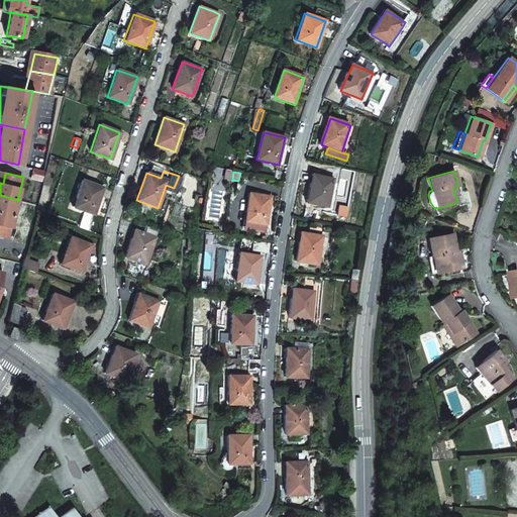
[(308,203),(330,207),(335,179),(313,175),(308,203)]
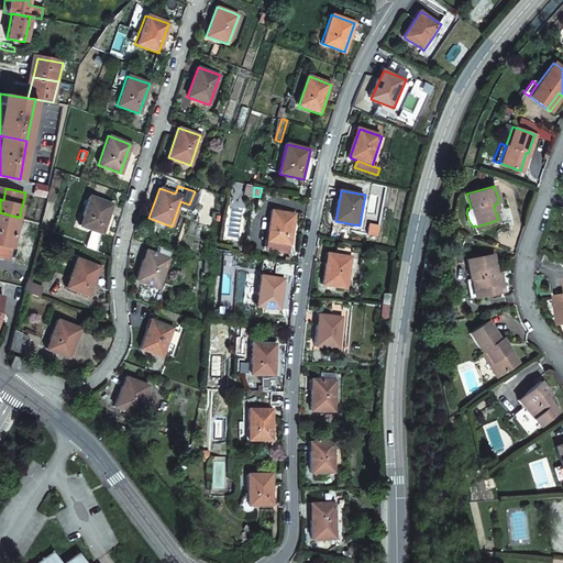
[(78,225),(100,234),(111,205),(89,197),(78,225)]
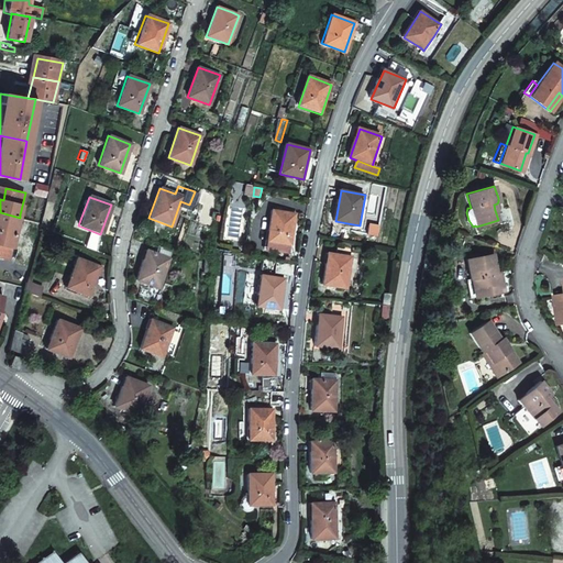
[(266,247),(289,251),(296,213),(273,210),(266,247)]
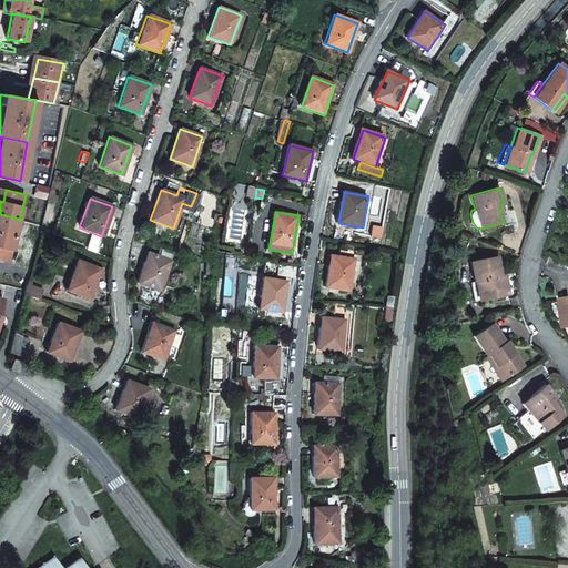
[(0,231),(16,235),(19,223),(20,220),(0,214),(0,231)]
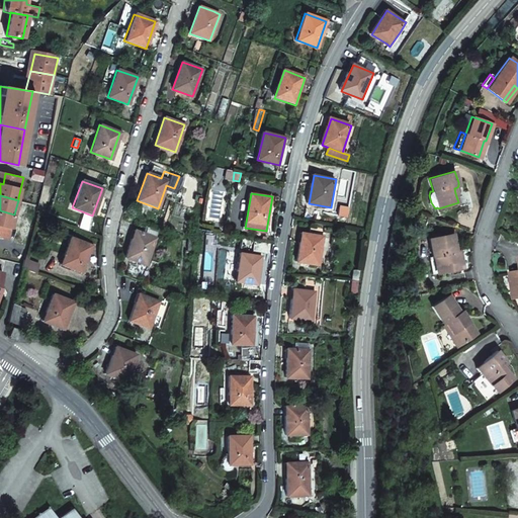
[(0,235),(9,238),(13,220),(14,214),(0,210),(0,235)]
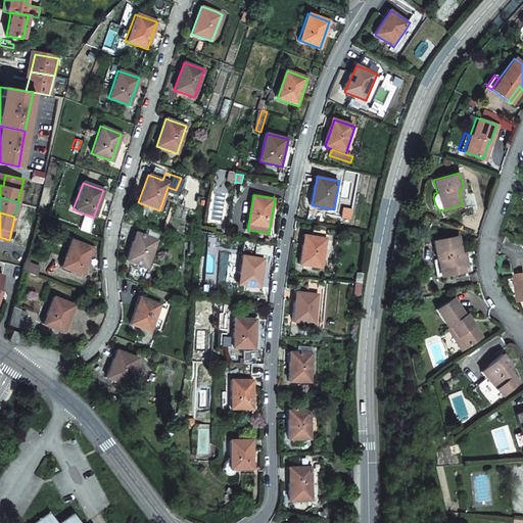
[(146,268),(152,250),(159,233),(146,229),(143,236),(135,233),(125,259),(146,268)]
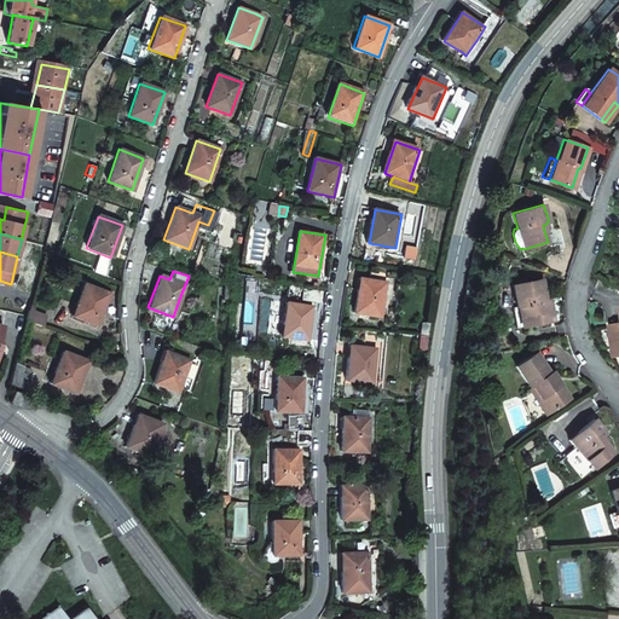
[(383,317),(391,279),(408,282),(408,275),(391,272),(391,273),(372,271),(371,279),(363,278),(358,313),(383,317)]
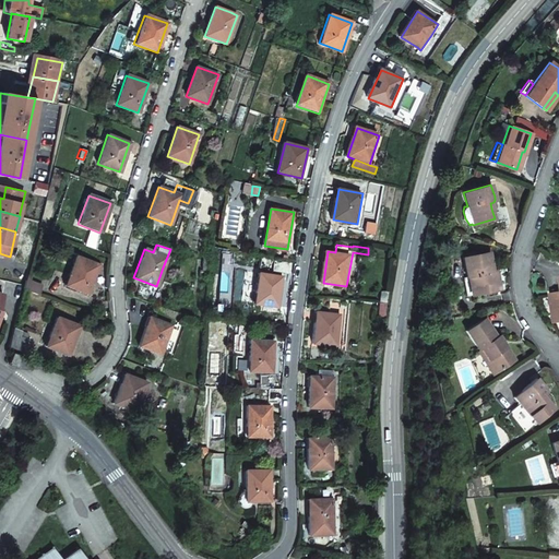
[(495,277),(494,272),(489,252),(462,258),(466,277),(471,276),(474,295),(501,289),(499,277),(495,277)]
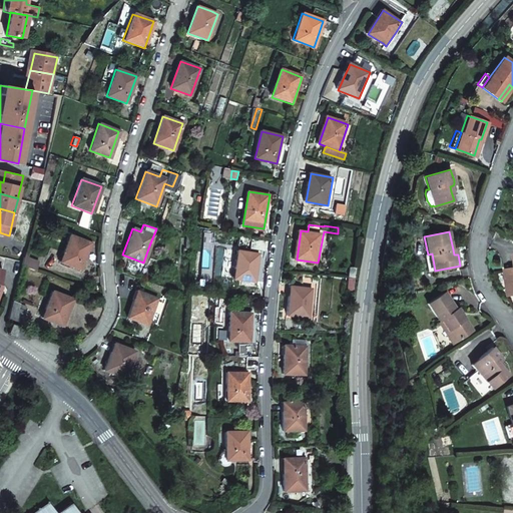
[(79,271),(87,250),(89,251),(92,243),(69,235),(58,263),(79,271)]
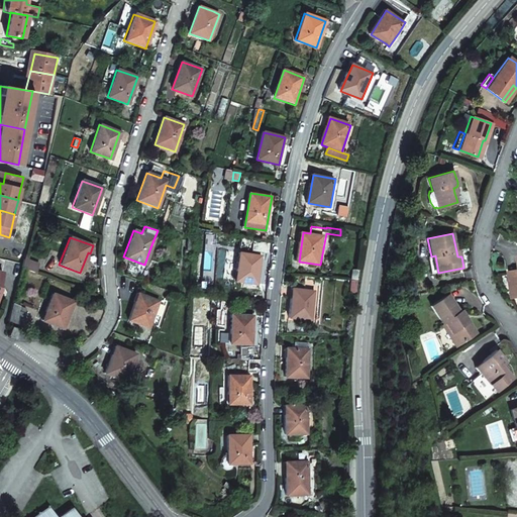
[(236,282),(259,285),(263,255),(240,253),(236,282)]
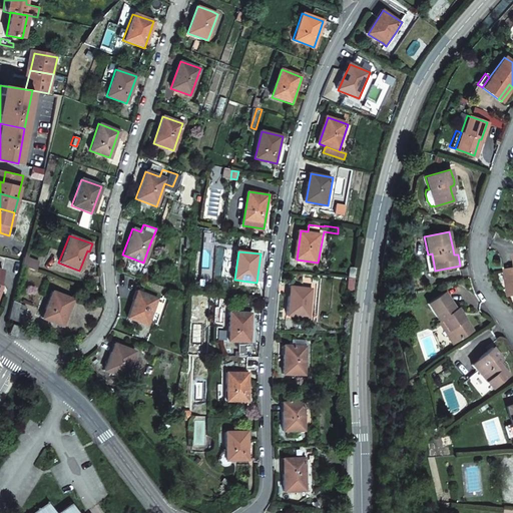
[(432,253),(428,254),(425,254),(428,272),(435,271),(432,253)]
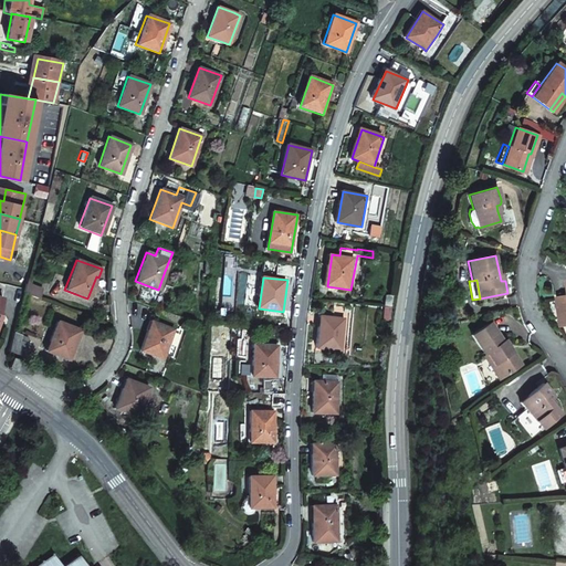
[(23,293),(38,299),(41,289),(27,283),(23,293)]
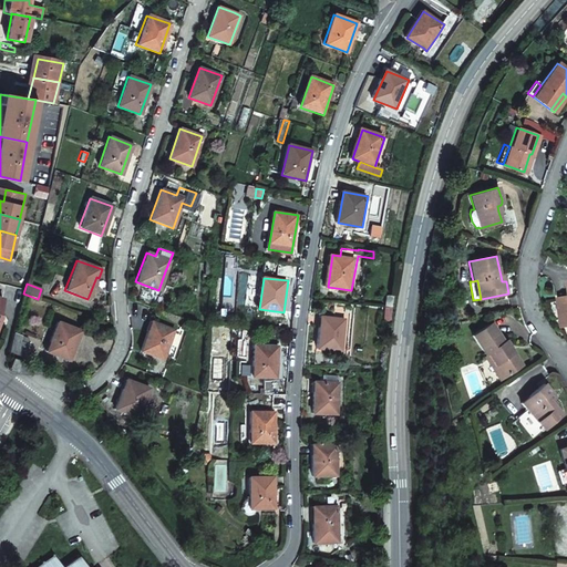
[(384,307),(392,307),(394,298),(385,297),(384,307)]
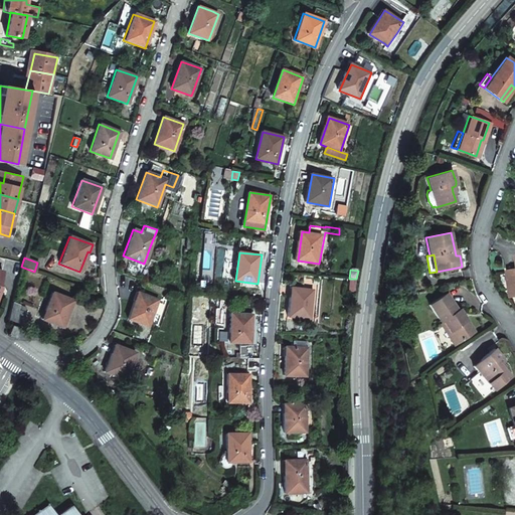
[(347,292),(354,292),(356,279),(349,279),(347,292)]
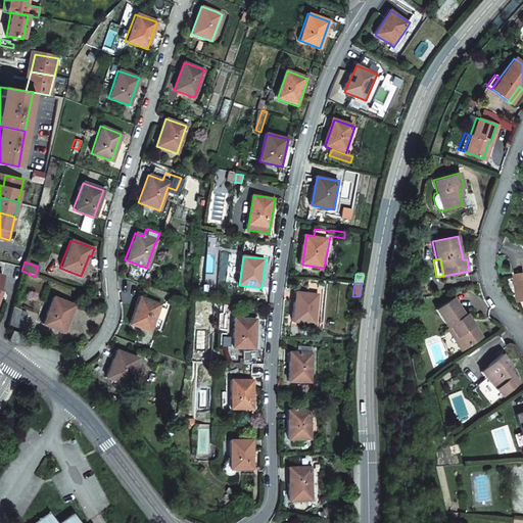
[(294,321),(317,324),(321,295),(298,292),(294,321)]
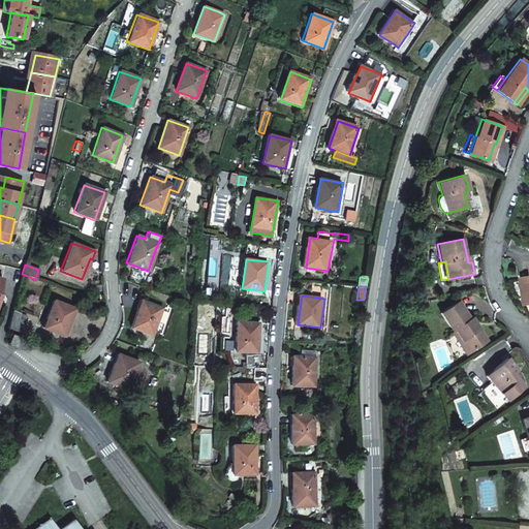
[(130,328),(151,336),(161,307),(141,300),(130,328)]
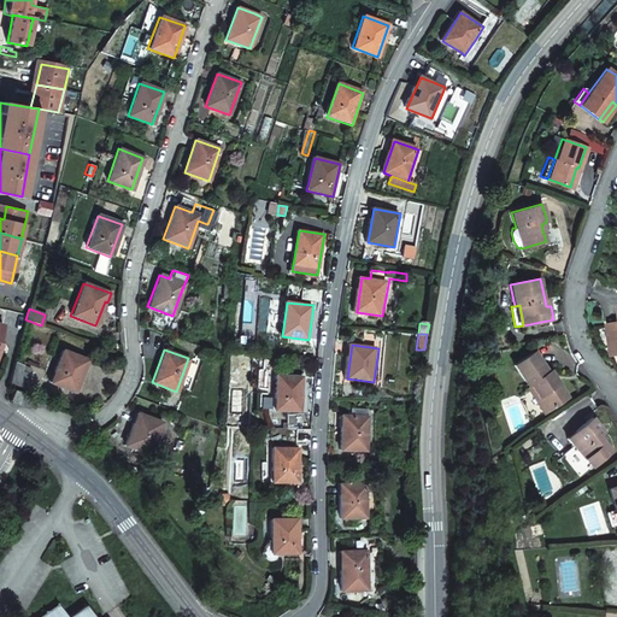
[(50,383),(75,393),(87,362),(62,351),(50,383)]
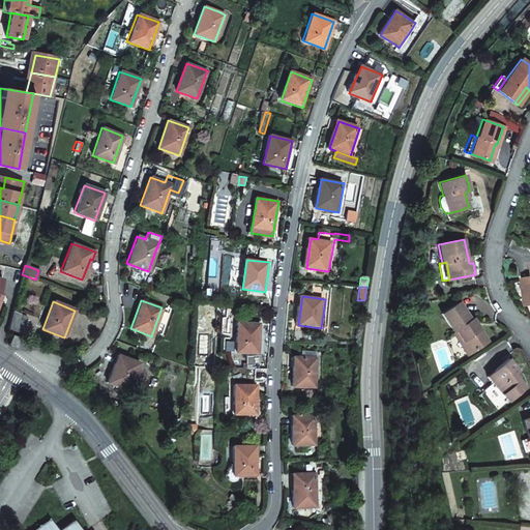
[(441,314),(453,331),(455,329),(470,351),(488,340),(473,318),(471,319),(459,301),(441,314)]
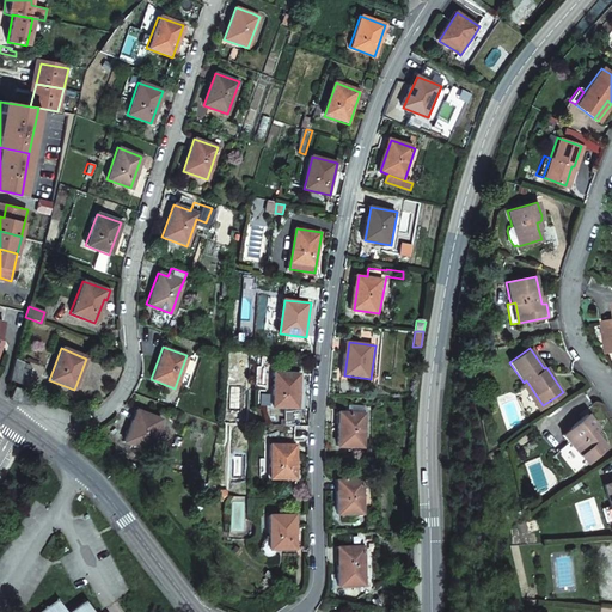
[(10,379),(28,386),(34,369),(14,361),(10,379)]
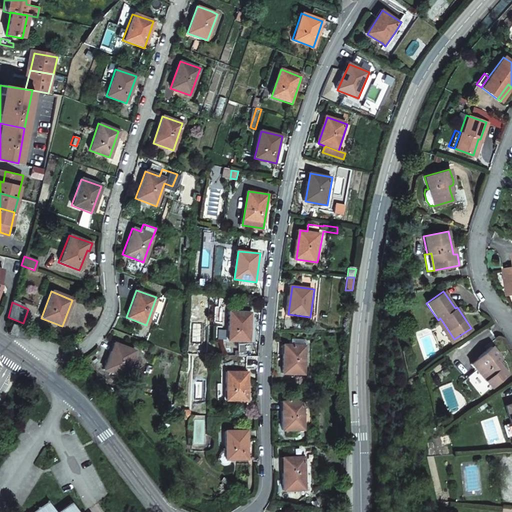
[(230,340),(251,341),(253,312),(231,311),(230,340)]
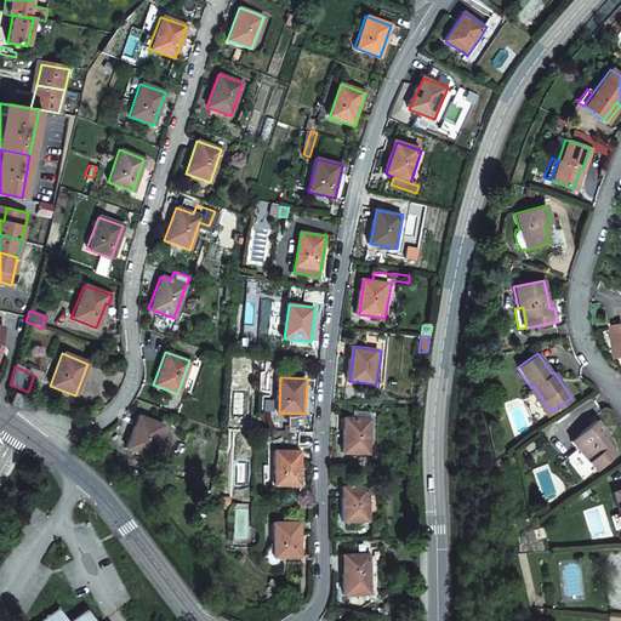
[(534,386),(531,388),(529,389),(546,415),(551,411),(534,386)]
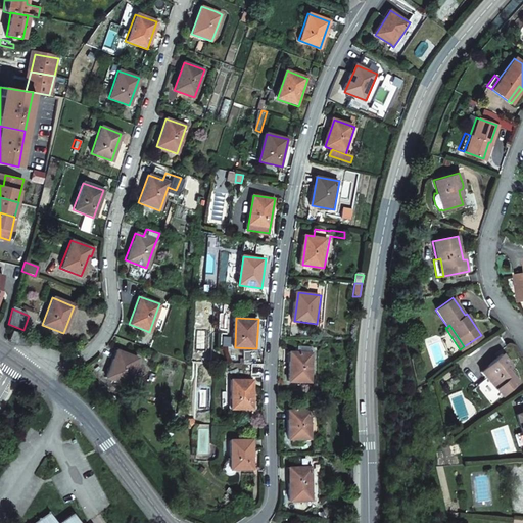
[(19,334),(10,330),(7,338),(15,342),(19,334)]
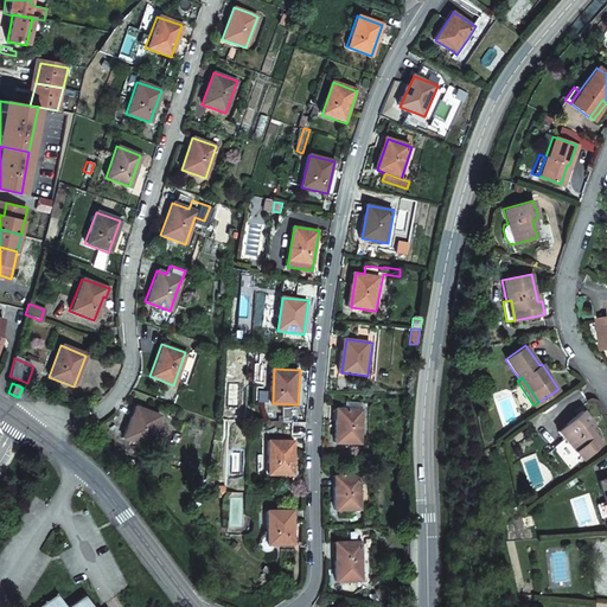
[(339,410),(337,443),(363,445),(364,426),(365,403),(347,403),(347,411),(339,410)]
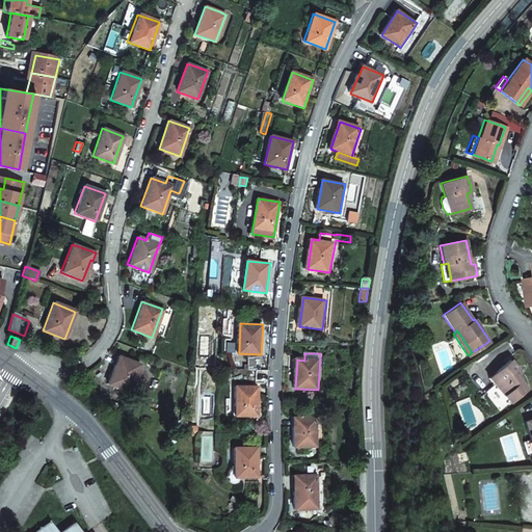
[(108,386),(128,393),(138,365),(117,356),(108,386)]
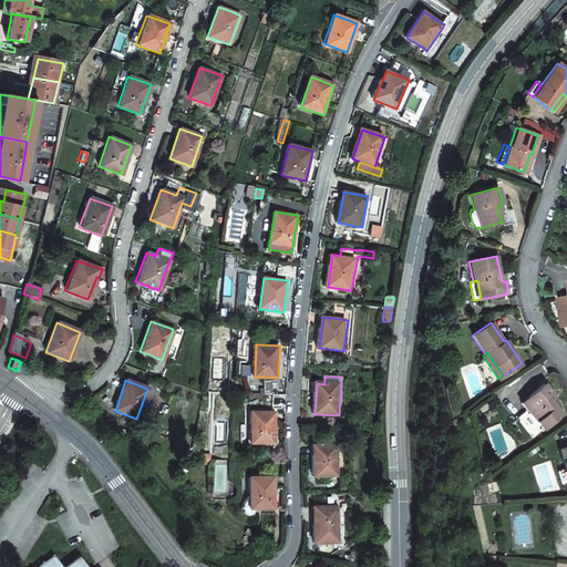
[(560,413),(554,405),(549,401),(552,399),(553,397),(553,394),(552,391),(545,383),(521,403),(527,410),(528,409),(532,412),(519,423),(532,437),(560,413)]
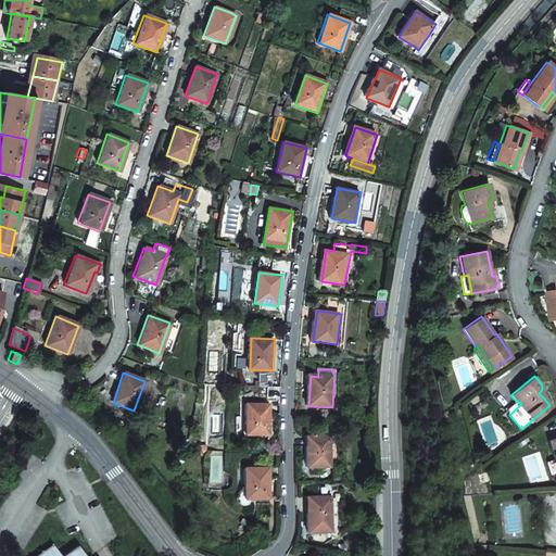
[(270,436),(270,414),(272,404),(248,403),(247,434),(270,436)]
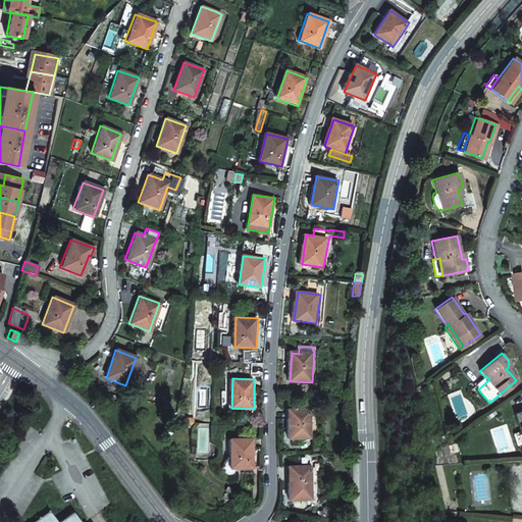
[(318,438),(318,427),(319,405),(302,405),(301,409),(289,409),(289,437),(318,438)]
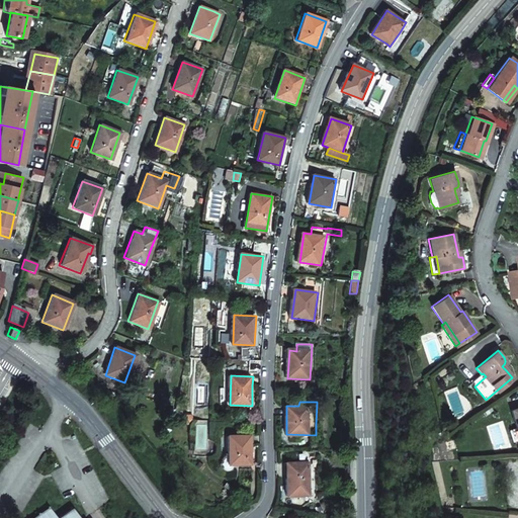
[(228,463),(251,463),(251,435),(228,434),(228,463)]
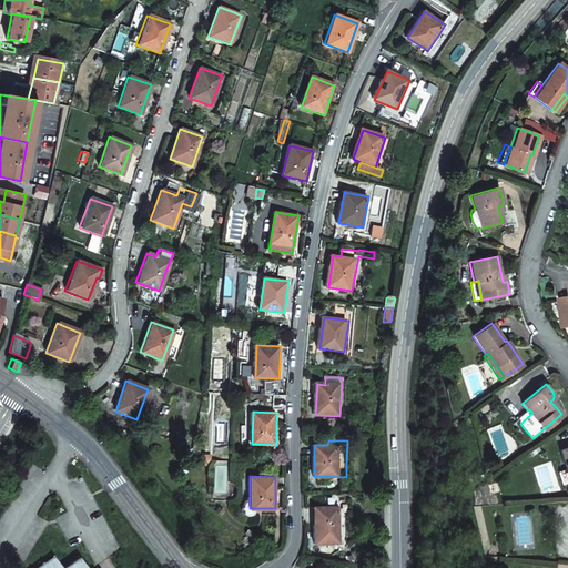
[(337,544),(337,529),(338,507),(314,507),(314,520),(314,544),(337,544)]
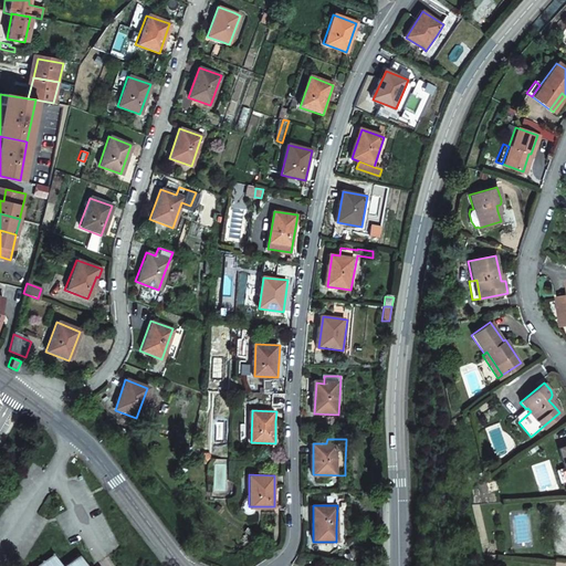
[(93,565),(92,565),(86,565),(79,555),(61,565),(53,555),(35,565),(93,565)]
